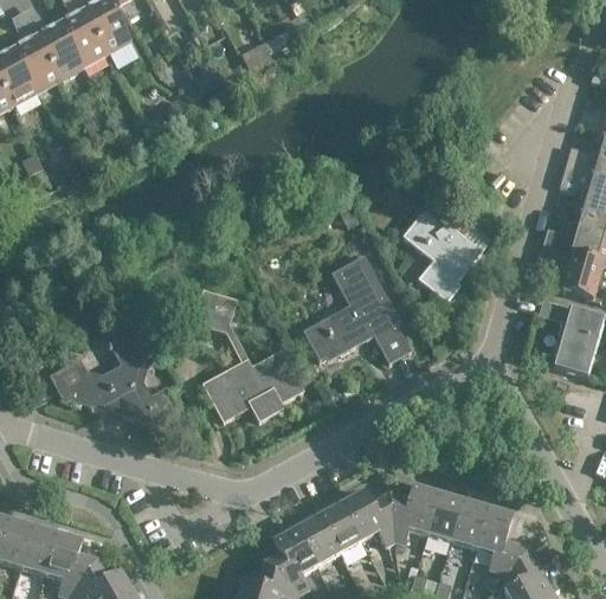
[(130,42),(108,0),(98,0),(81,10),(105,55),(130,42)]
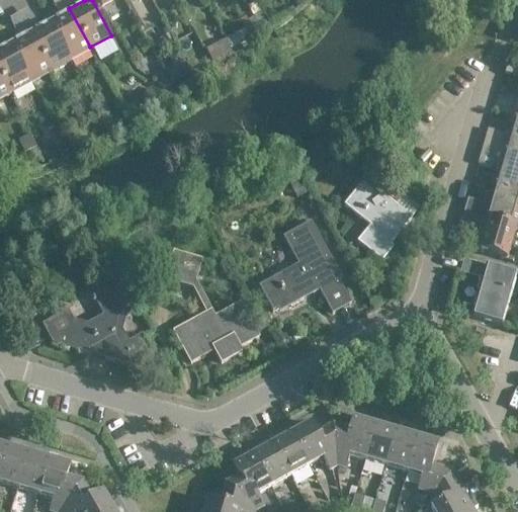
[(90,47),(69,8),(49,19),(70,58),(90,47)]
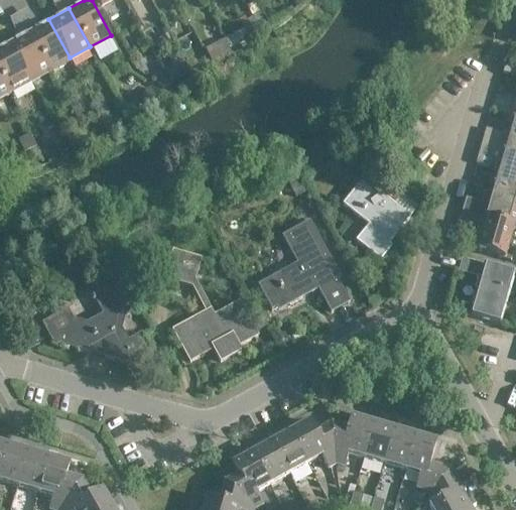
[(260,8),(241,19),(248,31),(258,26),(259,28),(268,23),(260,8)]
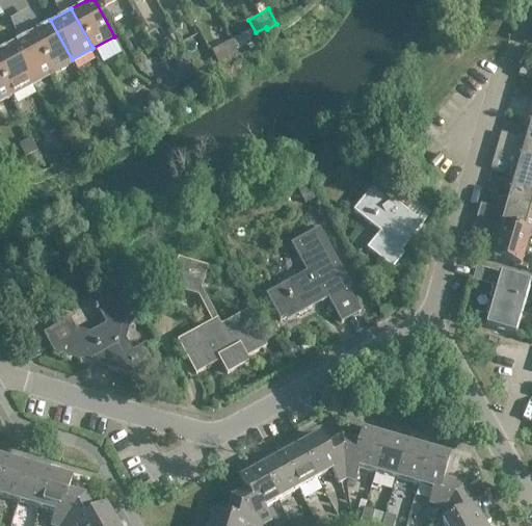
[(72,59),(50,20),(30,31),(51,70),(72,59)]
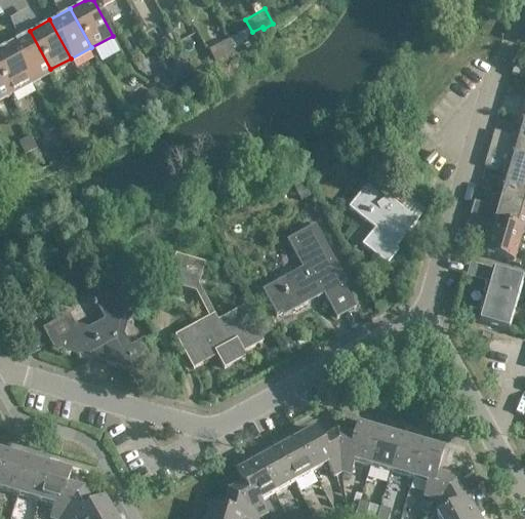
[(50,69),(30,31),(9,42),(31,80),(50,69)]
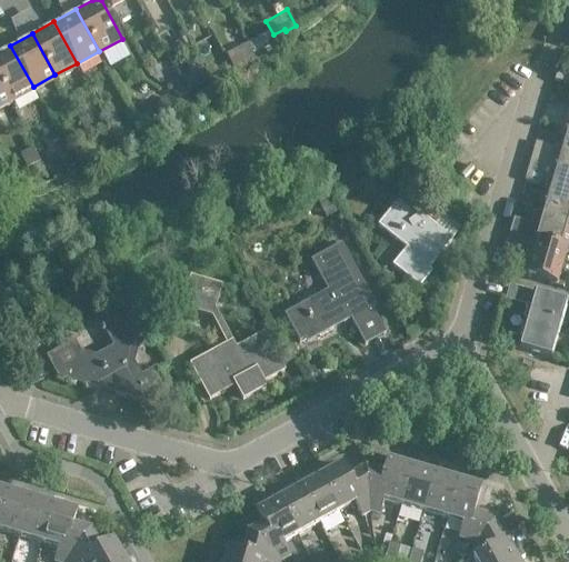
[(258,33),(248,38),(252,48),(262,43),(258,33)]
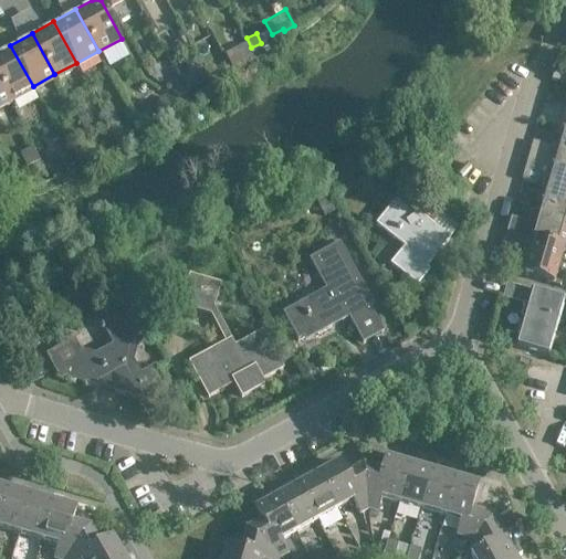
[(33,86),(10,45),(0,50),(0,80),(10,98),(33,86)]
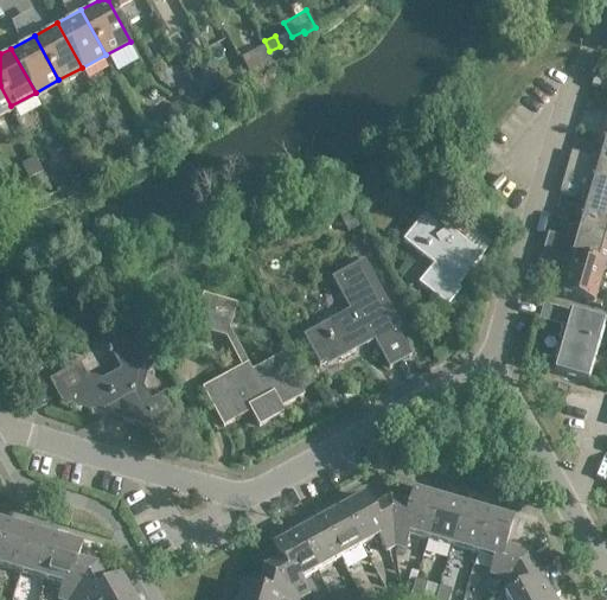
[(203,75),(192,78),(199,93),(222,81),(209,57),(196,63),(203,75)]
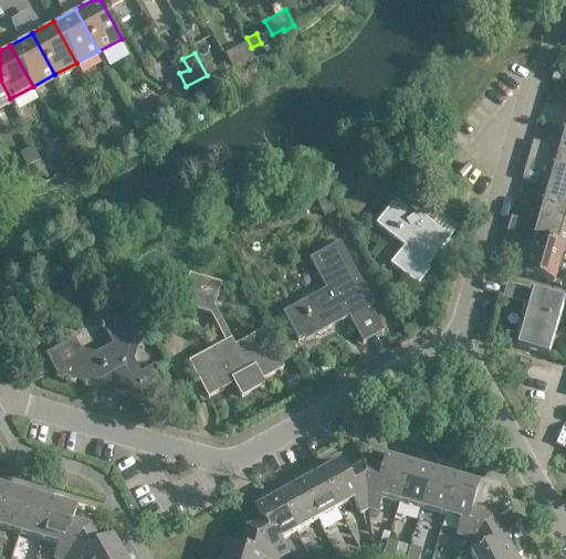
[(565,70),(553,66),(551,76),(565,80),(565,70)]
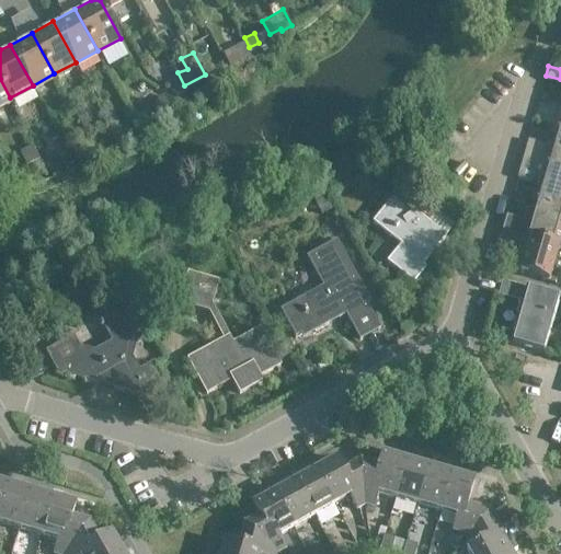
[(0,103),(10,97),(0,79),(0,103)]
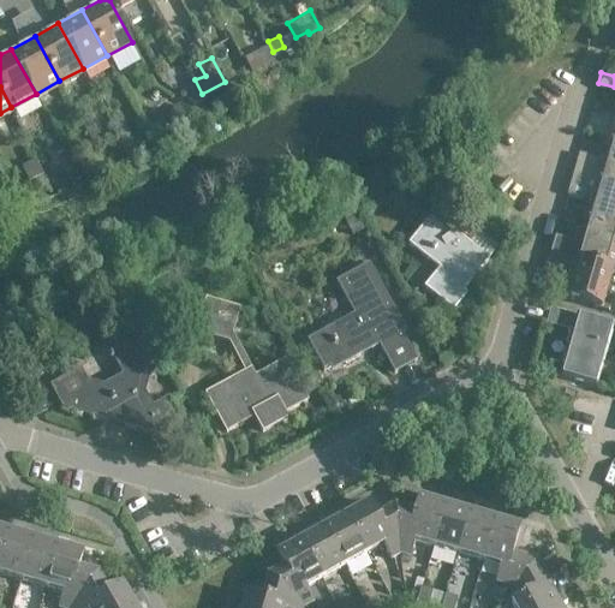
[(177,101),(166,111),(175,123),(187,113),(177,101)]
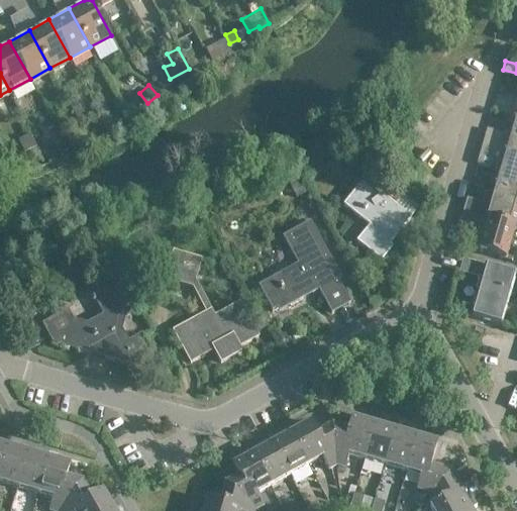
[(101,93),(93,98),(99,108),(107,104),(101,93)]
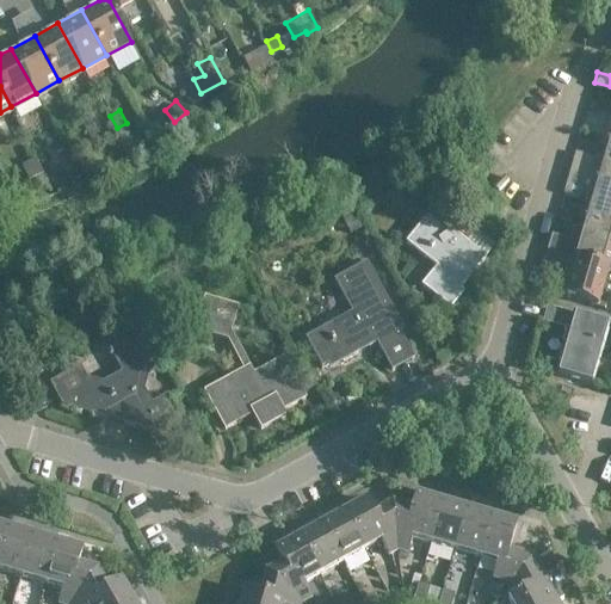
[(610,139),(608,139),(604,152),(602,152),(600,155),(574,148),(568,168),(610,180),(610,139)]
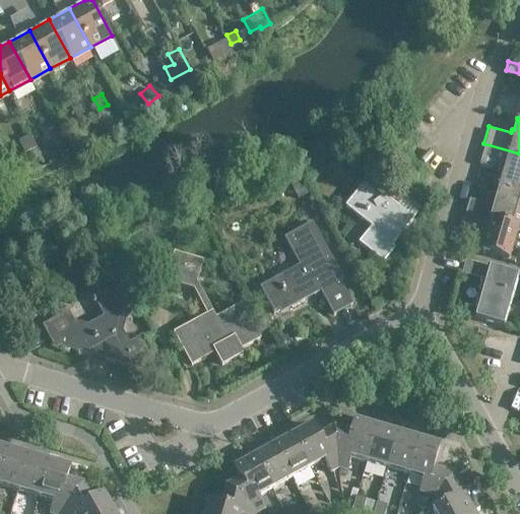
[(21,140),(18,141),(22,150),(34,143),(28,132),(22,136),(21,140)]
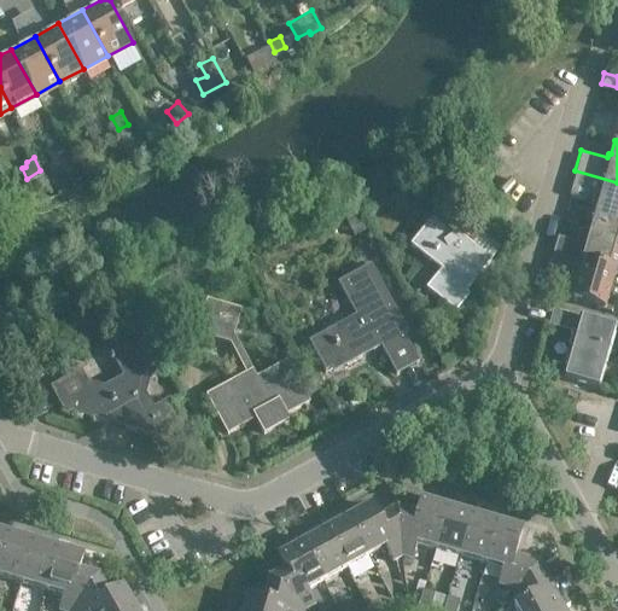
[(617,182),(575,170),(569,191),(595,198),(594,202),(596,203),(592,217),(617,225),(617,182)]
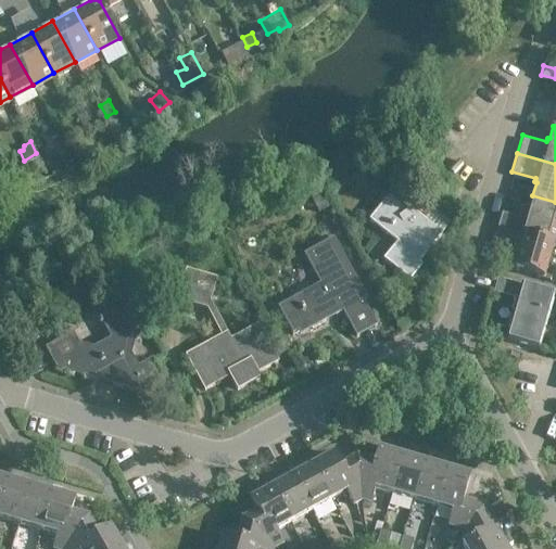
[(320,191),(312,195),(318,208),(327,203),(320,191)]
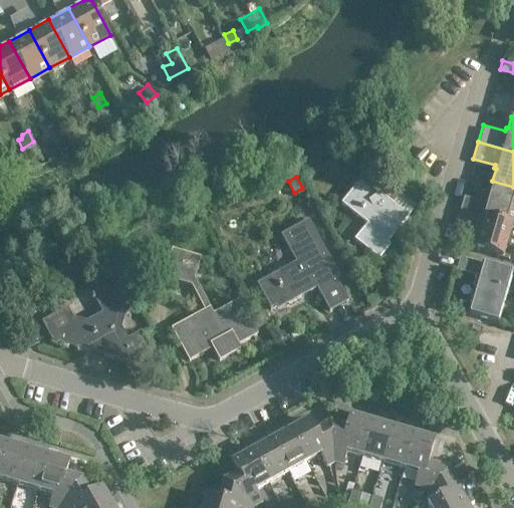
[(366,221),(353,237),(377,256),(389,242),(387,240),(416,203),(400,191),(398,194),(378,179),(370,189),(358,179),(341,201),(366,221)]
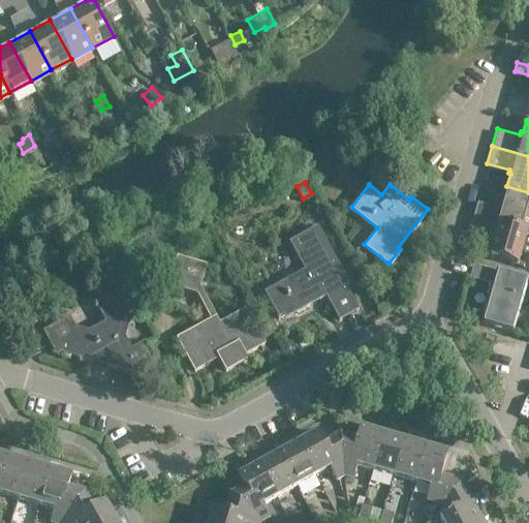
[(528,220),(528,192),(506,186),(503,196),(499,195),(497,206),(477,201),(473,213),(527,228),(528,220)]
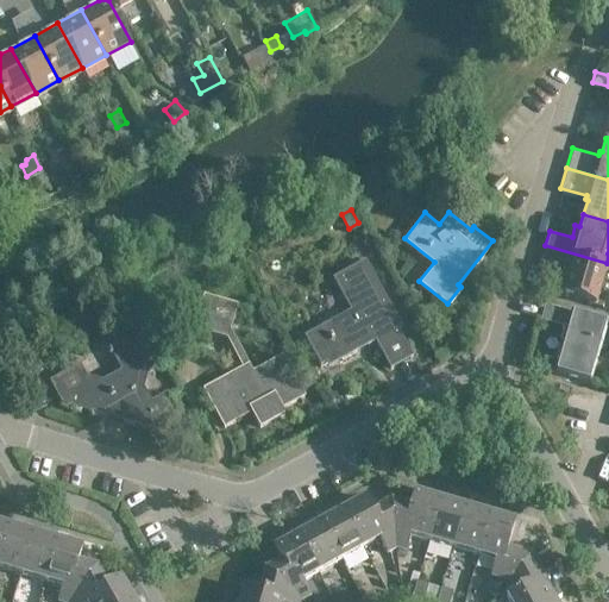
[(607,263),(545,245),(540,259),(563,267),(559,278),(564,280),(560,293),(595,302),(607,263)]
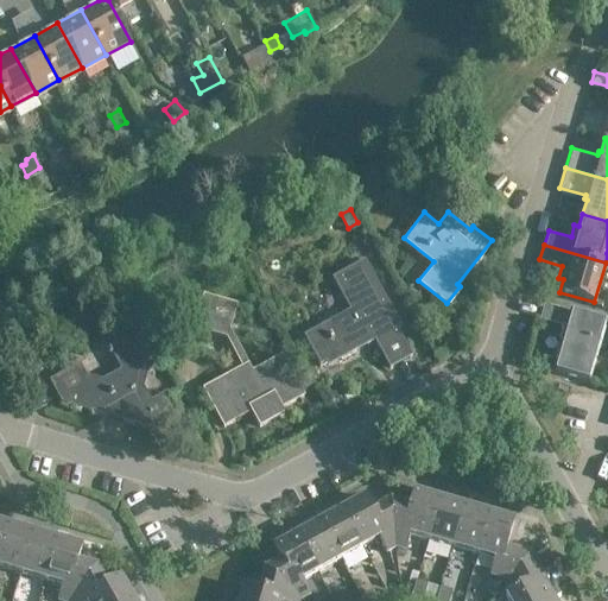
[(305,335),(320,361),(339,352),(340,355),(356,347),(354,342),(363,337),(366,341),(373,337),(388,365),(411,352),(397,324),(400,322),(363,257),(331,274),(341,291),(348,288),(356,302),(322,321),(324,324),(305,335)]
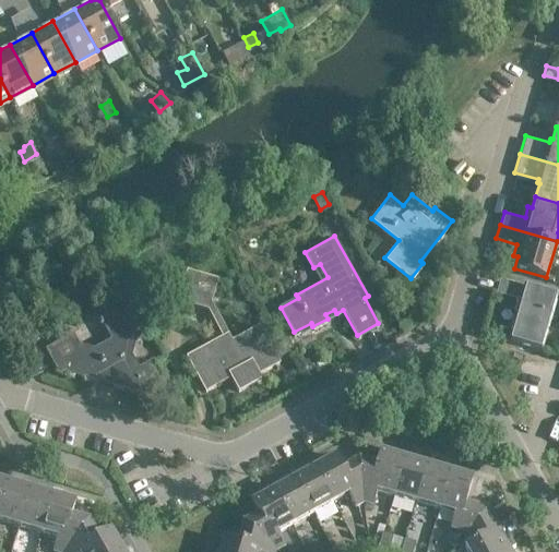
[(187,268),(178,298),(207,307),(216,277),(187,268)]
